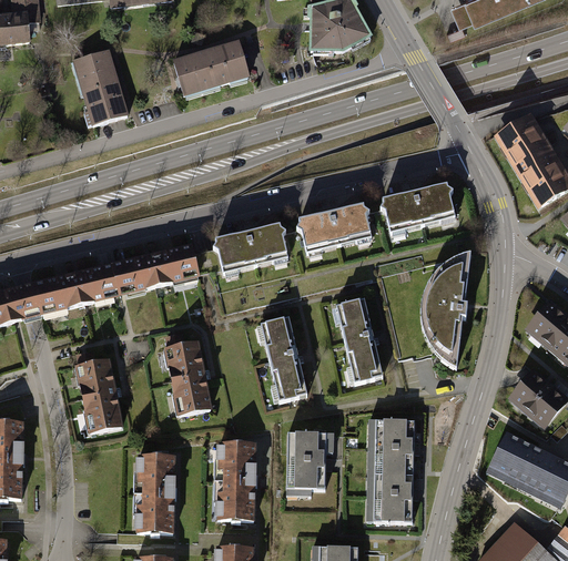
[(0,14),(0,44),(32,41),(30,19),(41,18),(40,0),(13,0),(14,13),(0,14)]
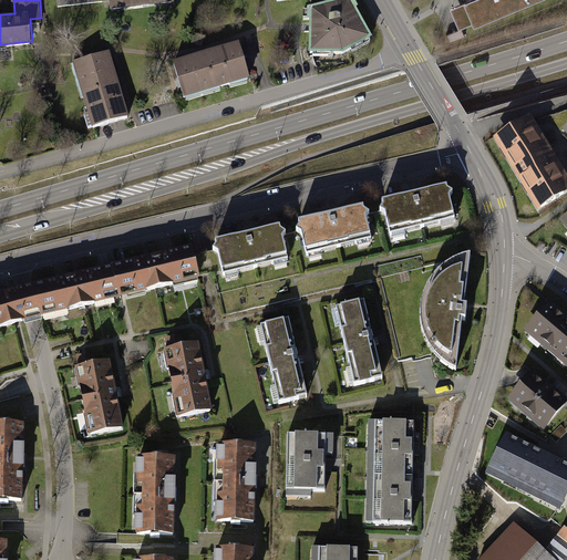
[(321,0),(311,2),(310,44),(342,44),(369,30),(353,0),(321,0)]
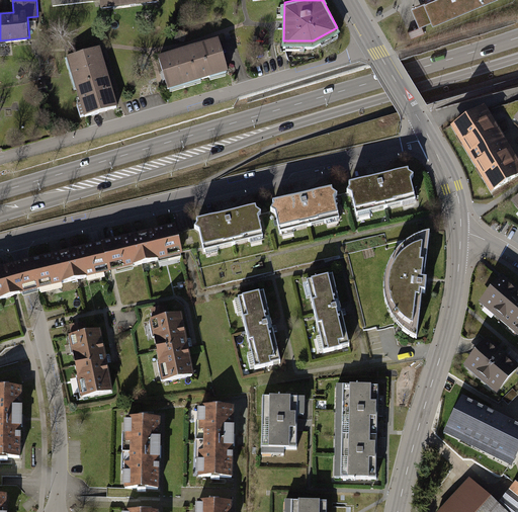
[(429,7),(426,0),(410,0),(415,12),(429,7)]
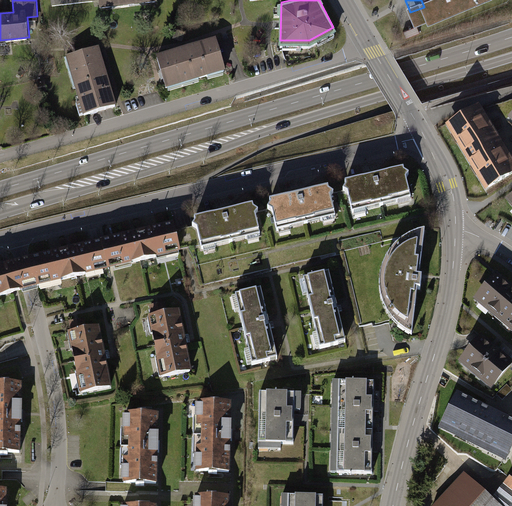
[(421,0),(424,7),(425,10),(451,0),(421,0)]
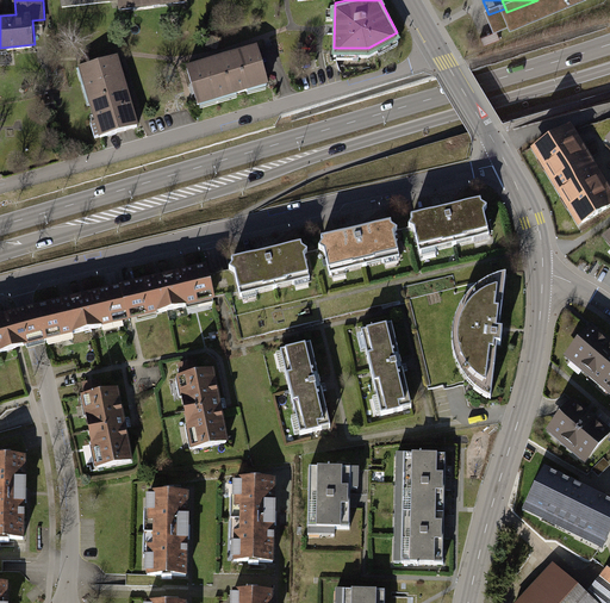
[(260,44),(224,55),(236,93),(271,82),(260,44)]
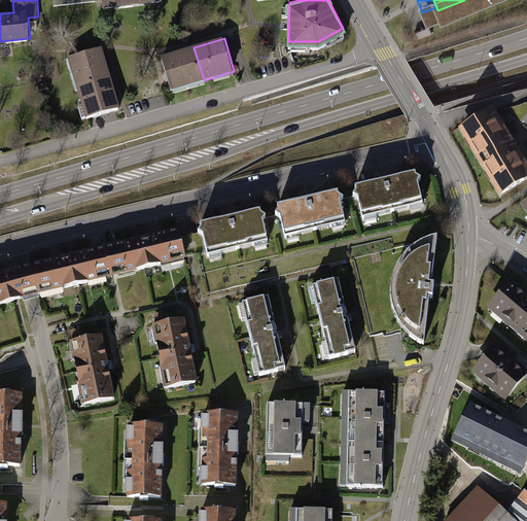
[(70,57),(79,87),(112,77),(103,46),(70,57)]
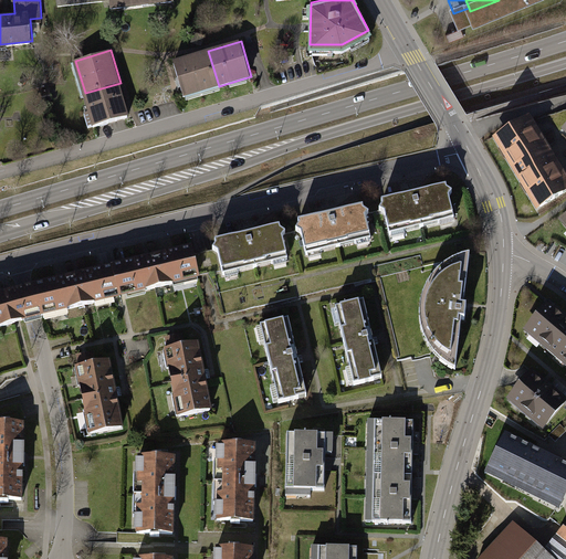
[(208,51),(176,61),(186,96),(219,86),(208,51)]
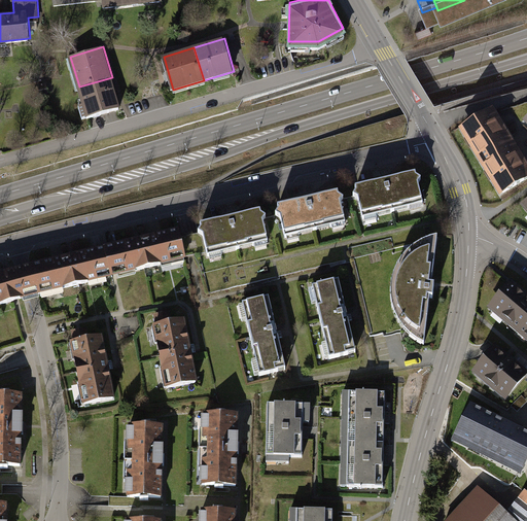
[(79,87),(89,117),(120,108),(112,77),(79,87)]
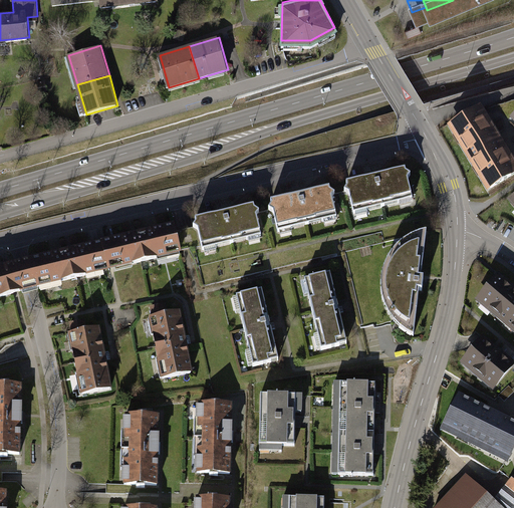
[(513,154),(482,101),(448,121),(489,188),(513,172),(513,154)]
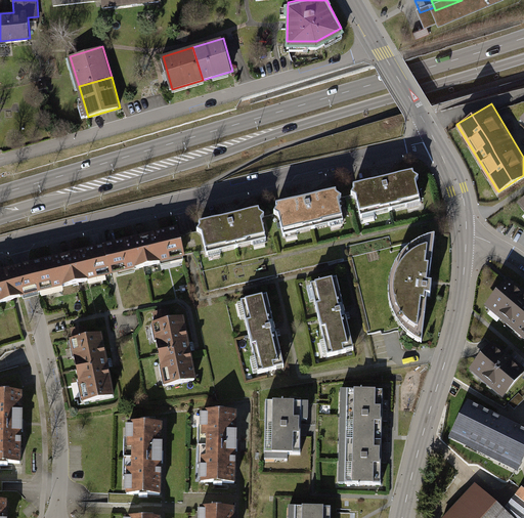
[(353,181),(360,210),(420,196),(412,167),(353,181)]
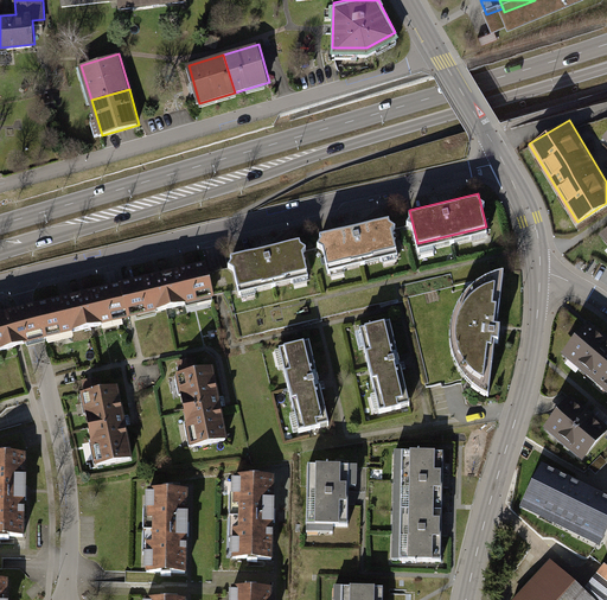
[(323,235),(331,268),(402,250),(394,217),(323,235)]
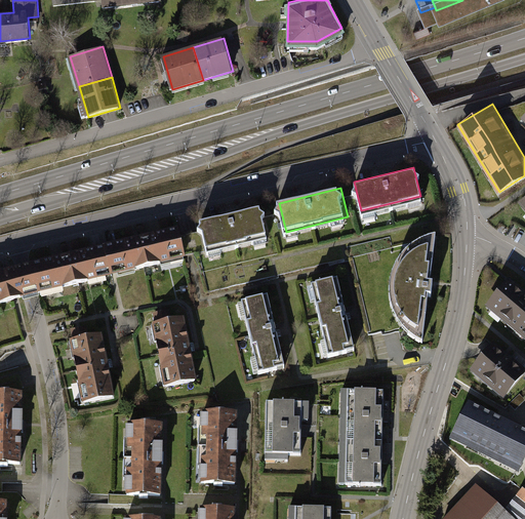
[(201,223),(208,251),(271,236),(264,207),(201,223)]
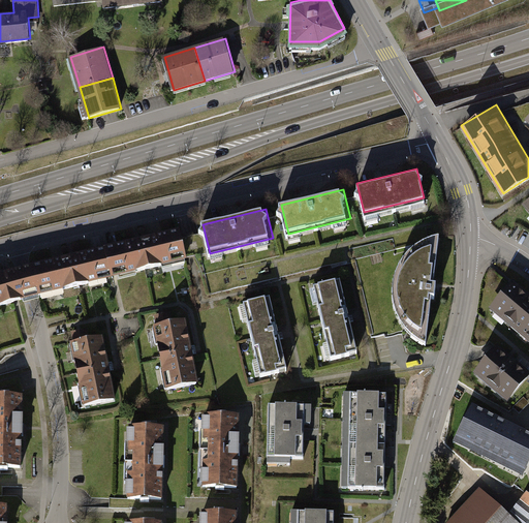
[(118,273),(187,256),(180,229),(112,246),(118,273)]
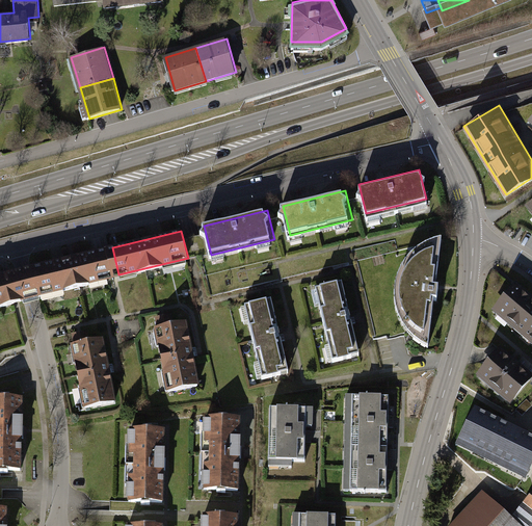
[(415,334),(428,344),(441,239),(424,245),(414,254),(406,263),(400,275),(397,288),(398,304),(403,320),(415,334)]
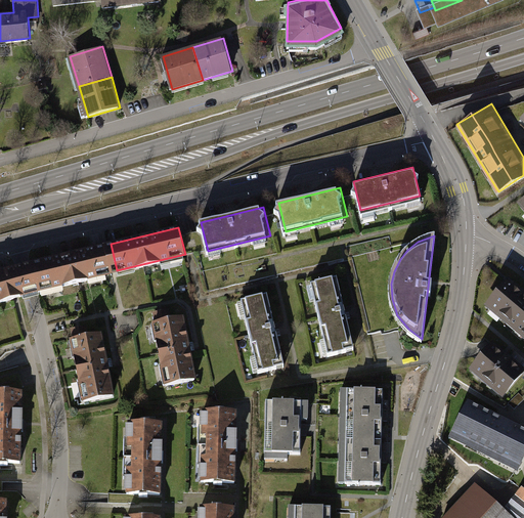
[(49,287),(117,270),(111,244),(43,260),(49,287)]
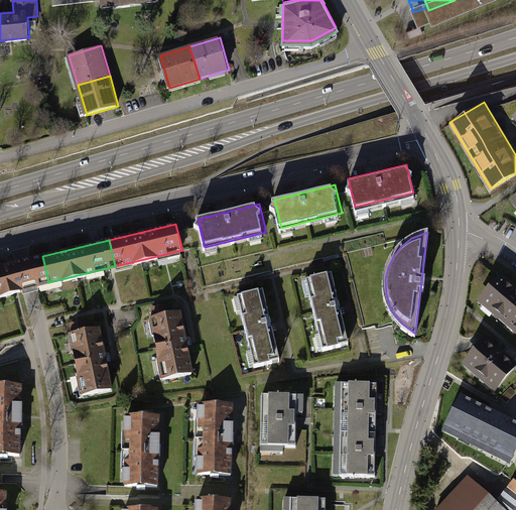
[(0,293),(31,286),(48,282),(42,256),(25,260),(0,266),(0,293)]
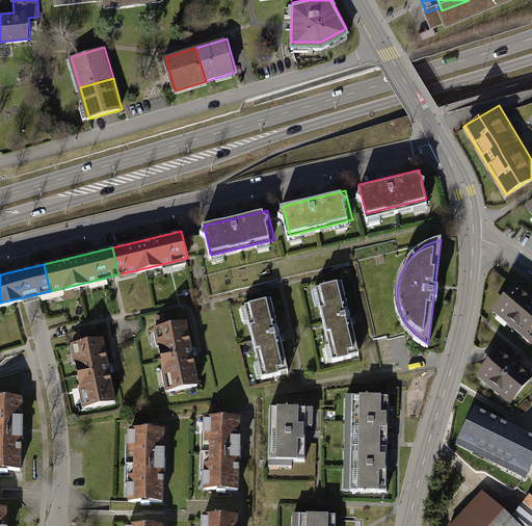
[(314,288),(334,358),(364,349),(344,280),(314,288)]
